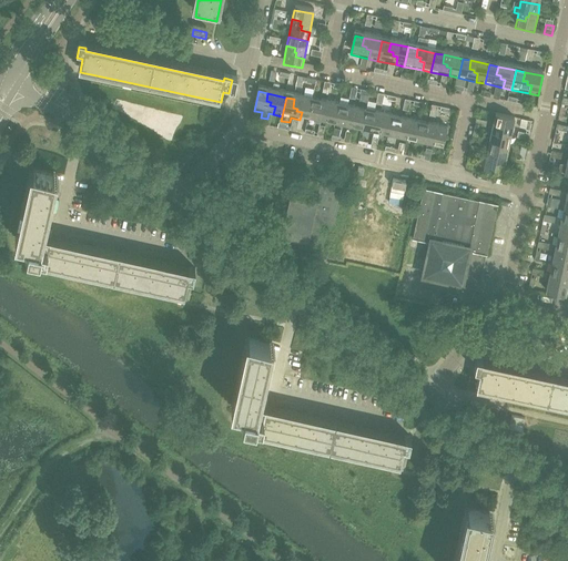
[(313,103),(294,99),(293,108),(297,109),(296,111),(302,112),(300,120),(308,122),(313,103)]
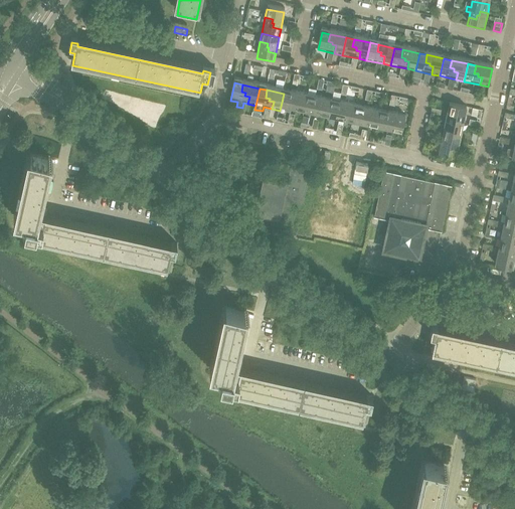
[(284,94),(280,111),(287,112),(286,116),(291,118),(292,114),(296,114),(298,107),(294,106),(294,104),(290,103),(292,95),(284,94)]
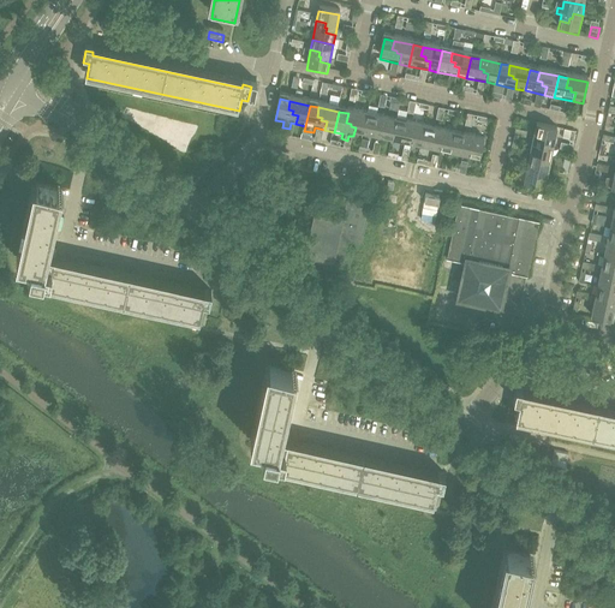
[(368,118),(348,113),(346,123),(351,124),(351,126),(356,127),(353,136),(363,138),(368,118)]
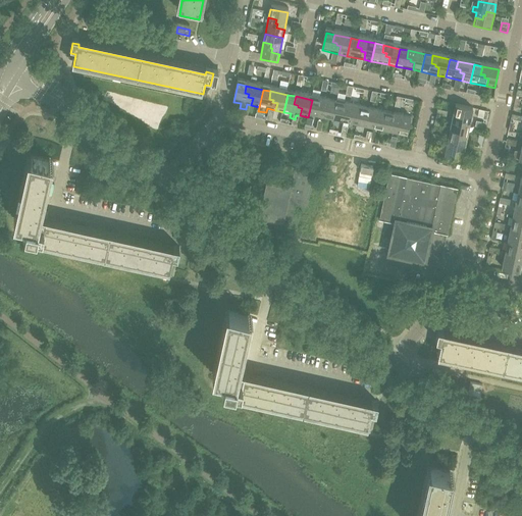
[(312,100),(308,117),(324,121),(326,113),(322,112),(322,110),(318,109),(320,102),(312,100)]
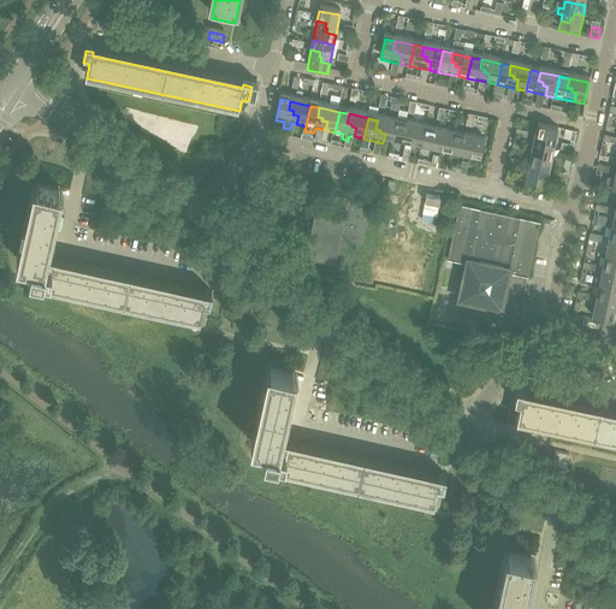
[(397,124),(378,120),(375,129),(380,130),(380,132),(385,134),(383,143),(392,145),(397,124)]
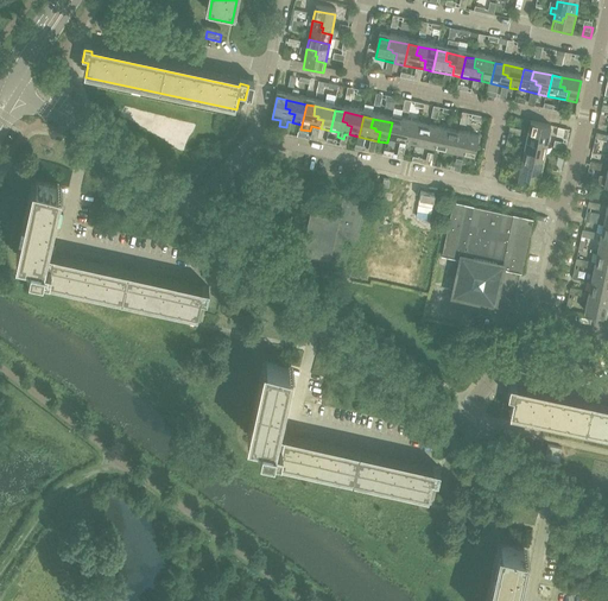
[(392,122),(387,143),(407,147),(409,138),(404,137),(404,134),(399,133),(401,125),(392,122)]
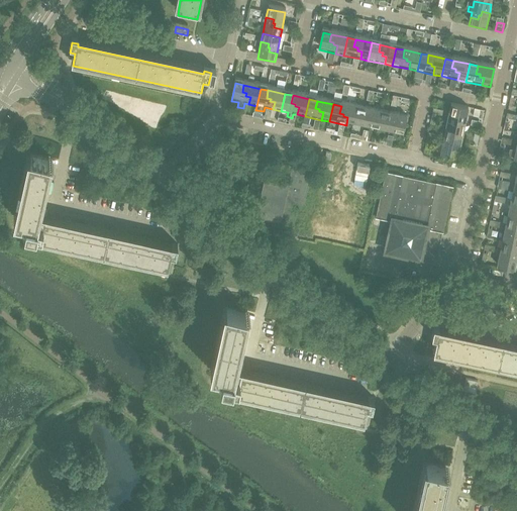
[(357,109),(341,106),(339,113),(343,114),(343,116),(347,117),(346,125),(354,127),(357,109)]
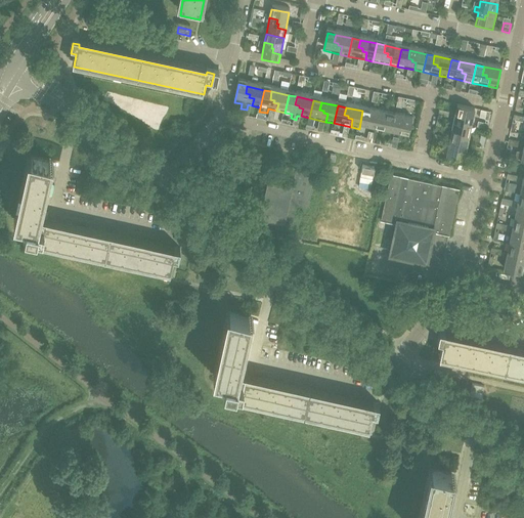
[(456,110),(455,119),(463,120),(462,124),(464,125),(464,128),(471,130),(475,114),(456,110)]
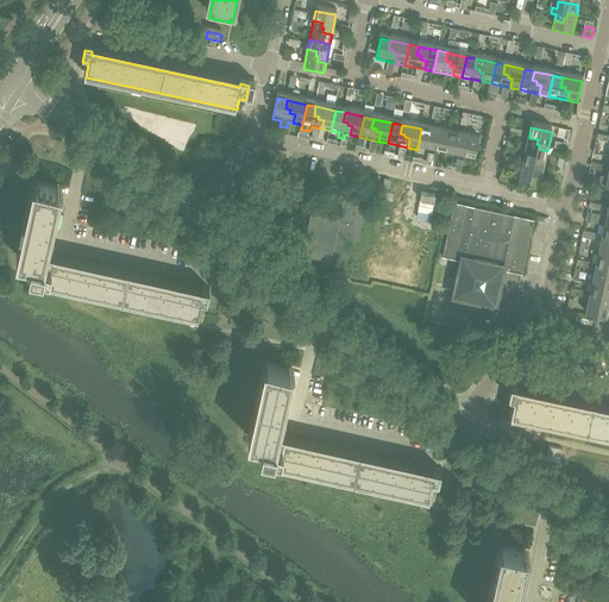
[(421,129),(418,150),(437,154),(438,145),(433,144),(433,140),(429,139),(431,131),(421,129)]
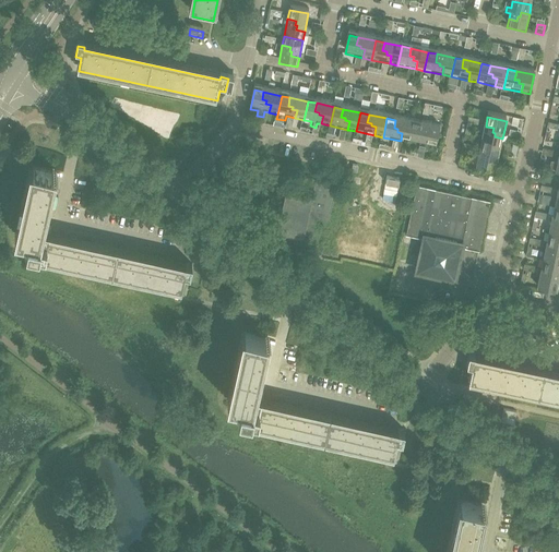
[(414,124),(395,120),(394,128),(397,129),(397,132),(402,133),(401,141),(409,143),(414,124)]
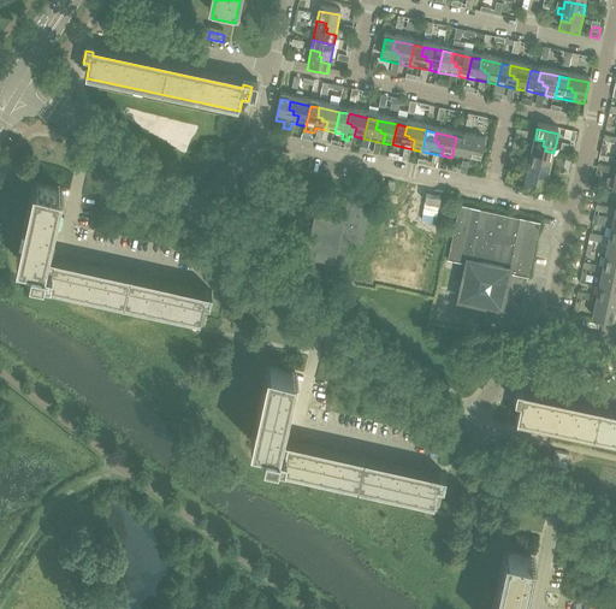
[(456,137),(451,158),(471,161),(473,153),(467,152),(468,148),(463,148),(465,139),(456,137)]
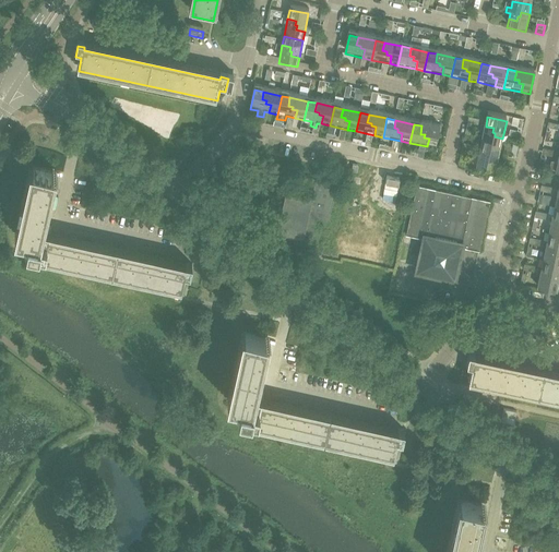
[(440,130),(421,126),(420,134),(425,134),(424,138),(429,139),(427,146),(436,148),(440,130)]
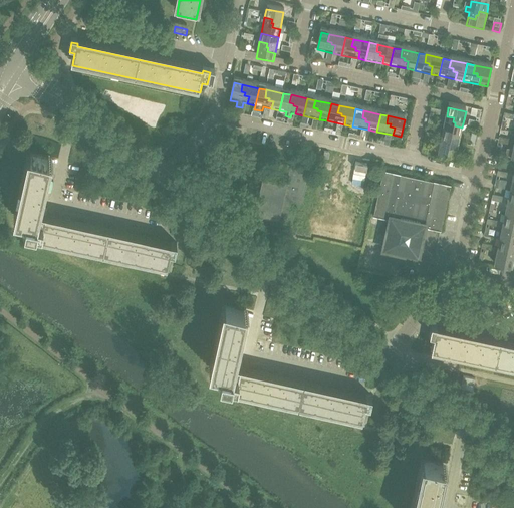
[(447,116),(443,133),(460,136),(462,128),(455,125),(455,122),(453,121),(454,117),(447,116)]
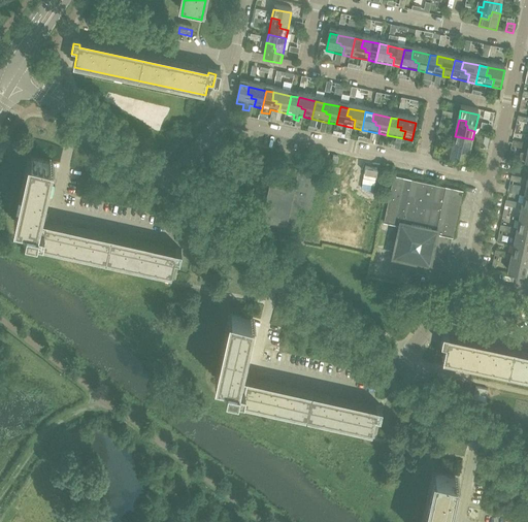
[(455,136),(453,144),(461,145),(460,150),(462,151),(461,155),(469,156),(472,139),(455,136)]
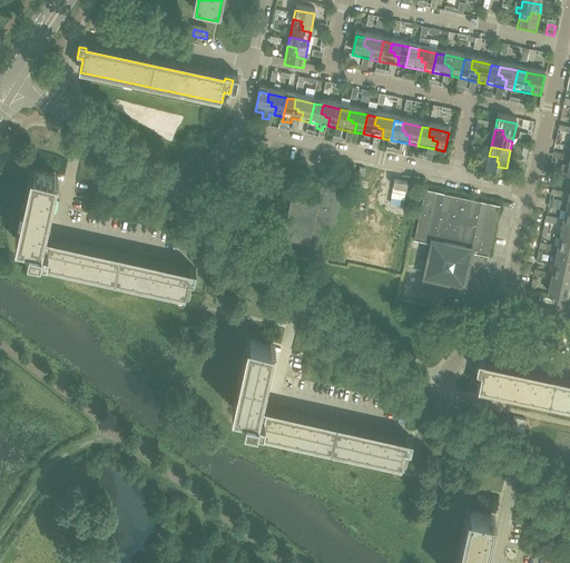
[(498,157),(489,156),(485,174),(504,177),(507,168),(498,167),(499,163),(497,161),(498,157)]
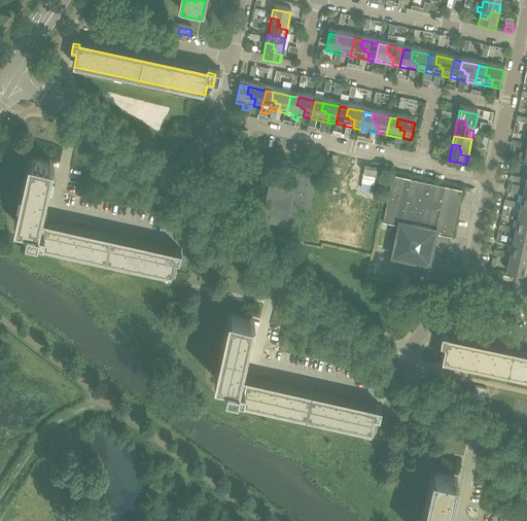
[(50,167),(31,162),(16,228),(27,230),(25,237),(42,241),(40,247),(171,276),(173,271),(174,263),(179,264),(181,254),(175,253),(175,256),(43,228),(37,226),(50,167)]
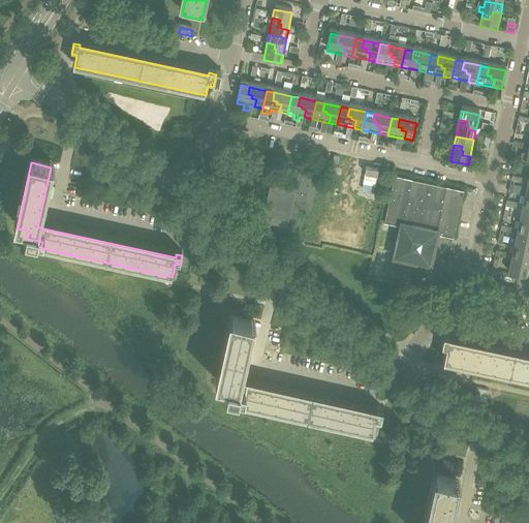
[(311,214),(318,181),(317,181),(317,183),(313,182),(314,180),(299,177),(296,187),(271,182),(261,225),(294,232),(299,212),(311,214)]
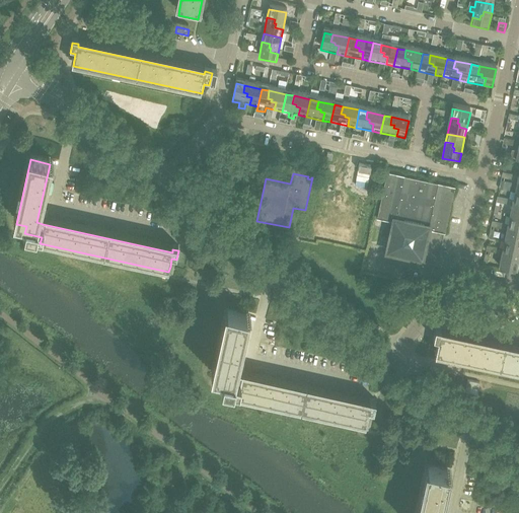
[(394,227),(388,257),(423,264),(430,234),(445,237),(455,191),(438,188),(404,180),(387,176),(377,223),(394,227)]
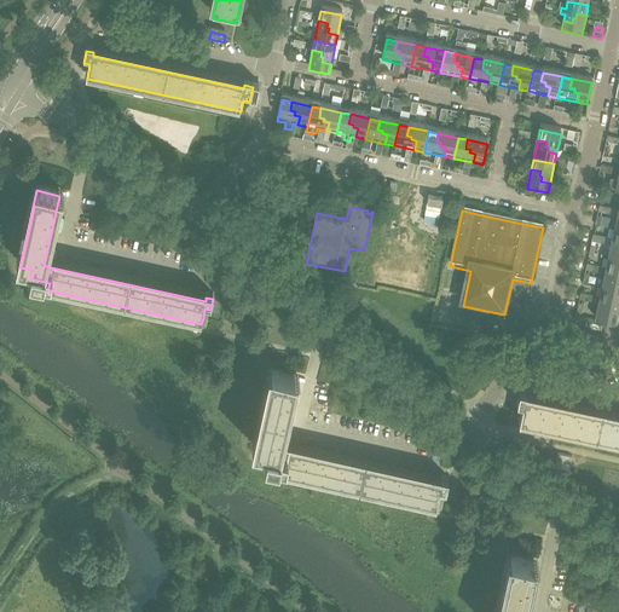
[(618,246),(612,244),(608,264),(618,266),(618,246)]
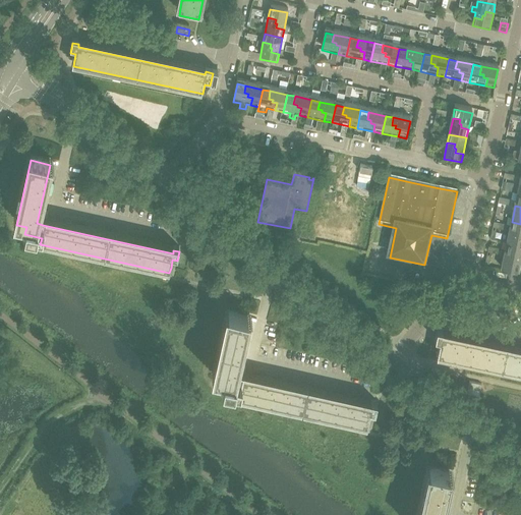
[(367,210),(364,225),(372,227),(375,212),(367,210)]
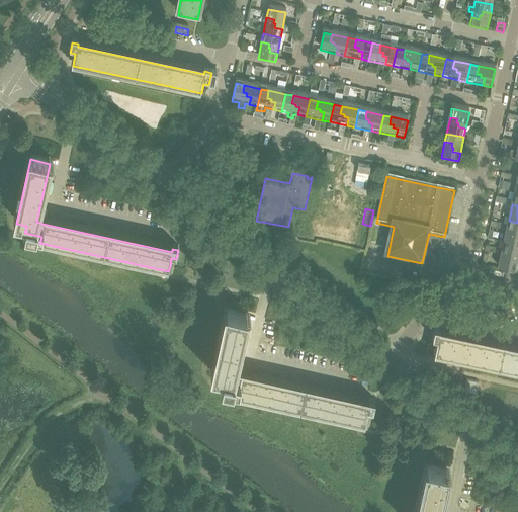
[(517,223),(509,221),(507,230),(514,231),(513,236),(516,236),(515,240),(517,240),(517,223)]
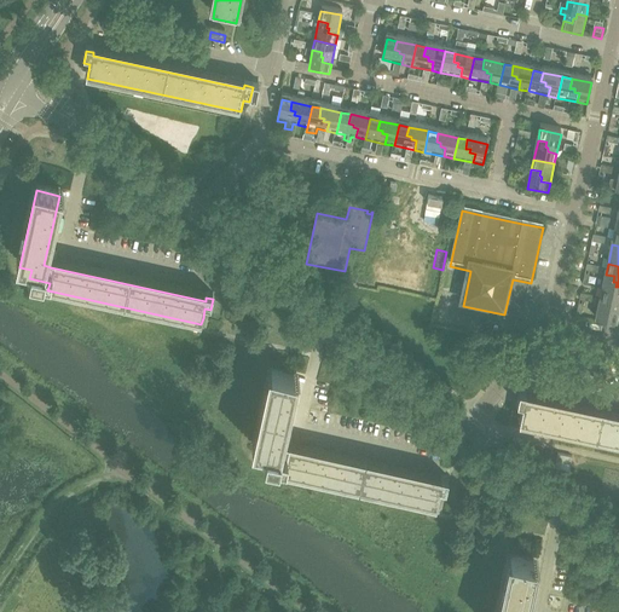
[(606,275),(602,294),(618,296),(618,287),(615,287),(617,282),(613,282),(614,276),(606,275)]
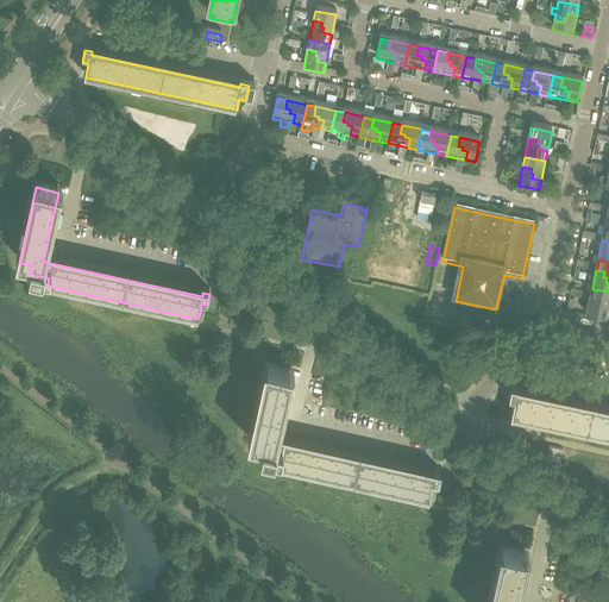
[(608,292),(592,289),(590,299),(598,300),(597,305),(601,306),(600,311),(608,312),(608,307),(608,292)]
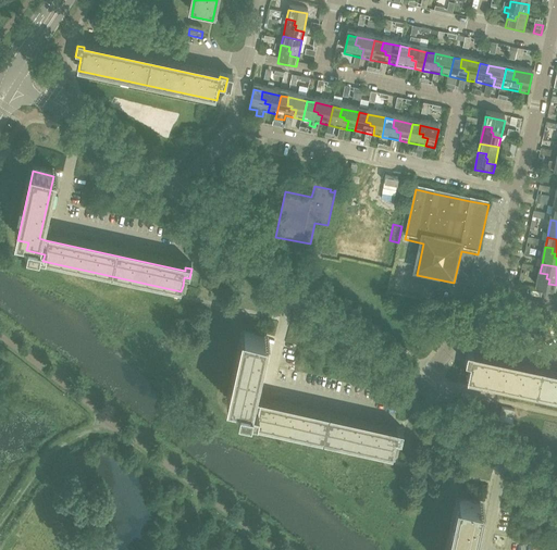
[(547,274),(540,273),(535,290),(554,295),(556,285),(548,284),(549,279),(546,278),(547,274)]
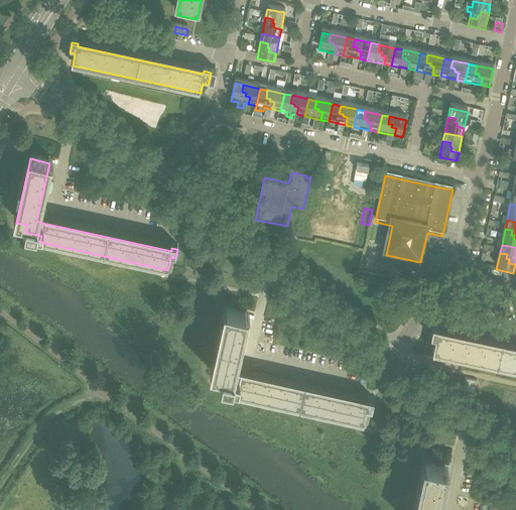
[(246,315),(226,311),(212,376),(222,378),(220,385),(237,388),(235,394),(364,423),(365,418),(367,411),(371,412),(374,402),(368,401),(367,404),(238,375),(233,374),(246,315)]
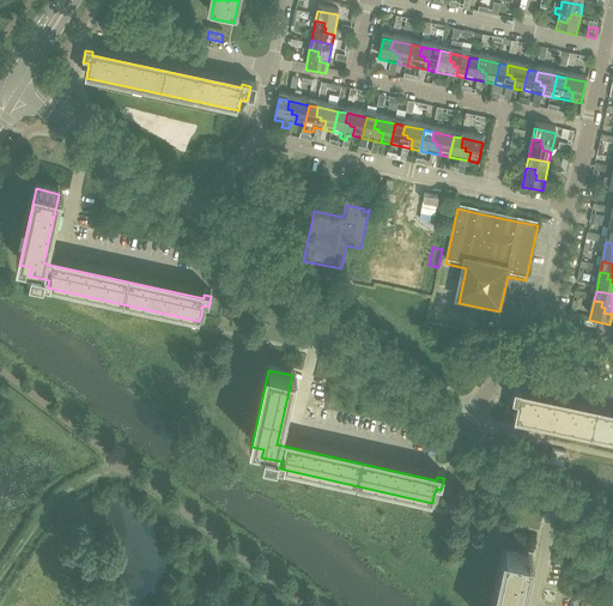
[(515,422),(526,424),(612,442),(612,418),(530,401),(521,399),(521,395),(514,394),(511,405),(517,406),(516,414),(515,422)]
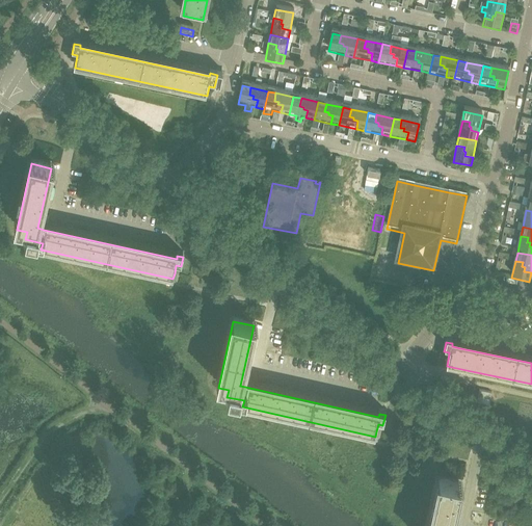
[(439,481),(428,525),(448,525),(457,485),(439,481)]
